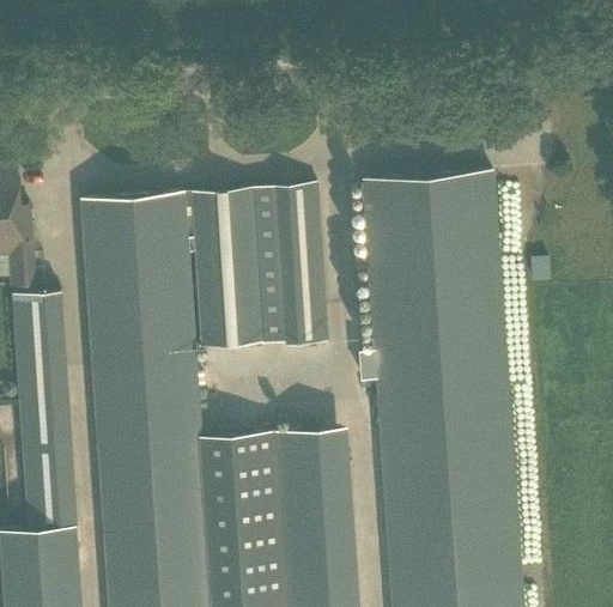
[(0,259),(8,259),(11,279),(11,291),(13,291),(38,289),(32,208),(20,208),(19,190),(18,167),(0,168),(0,259)]
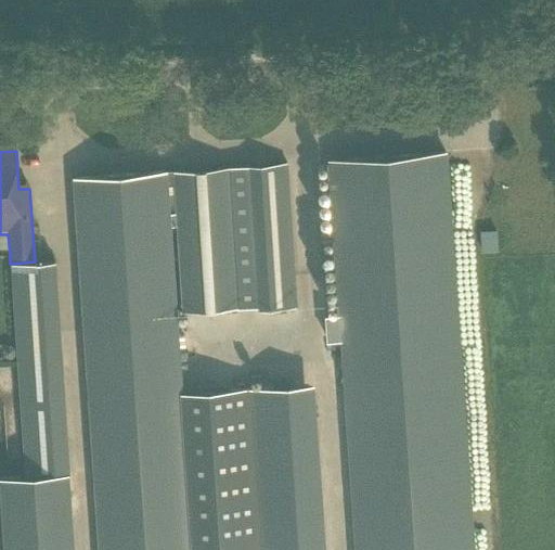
[(474,549),(447,155),(328,164),(355,549),(474,549)]
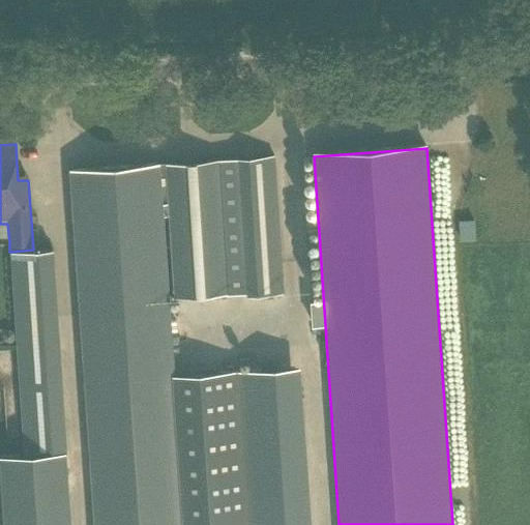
[(185,524),(175,379),(163,207),(169,207),(176,302),(248,297),(248,301),(284,298),(274,161),(167,168),(69,174),(93,524),(185,524)]
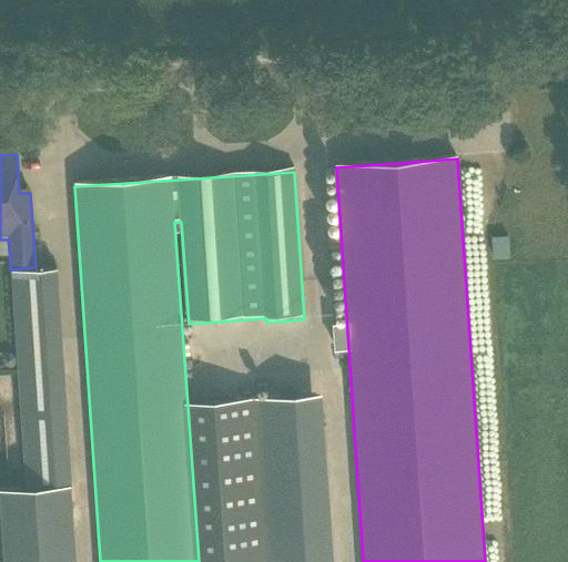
[(493,242),(492,242),(494,263),(509,262),(510,262),(508,241),(493,242)]
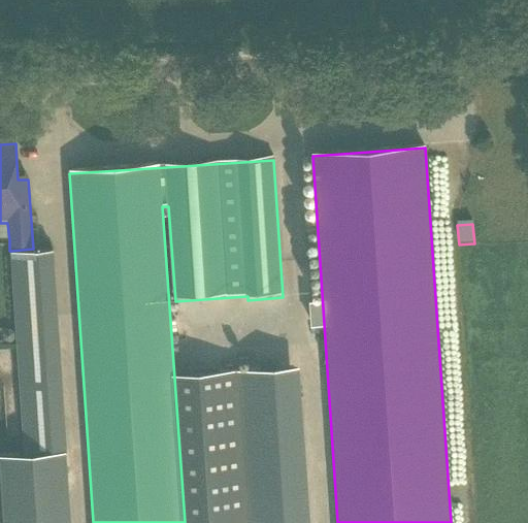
[(10,256),(25,457),(67,454),(53,253),(10,256)]
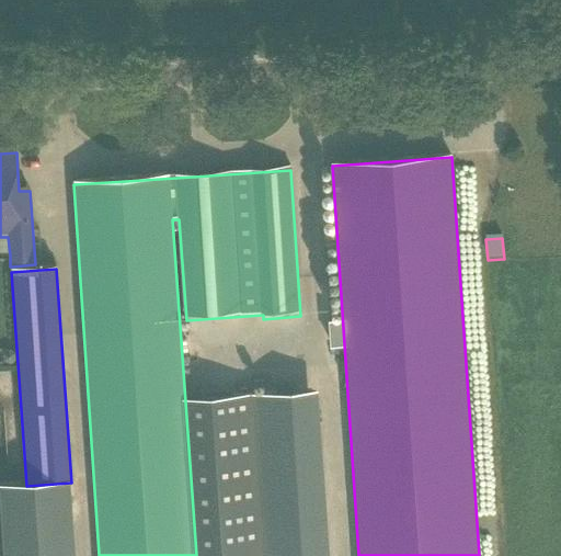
[(8,353),(1,358),(2,365),(10,369),(15,364),(14,356),(8,353)]
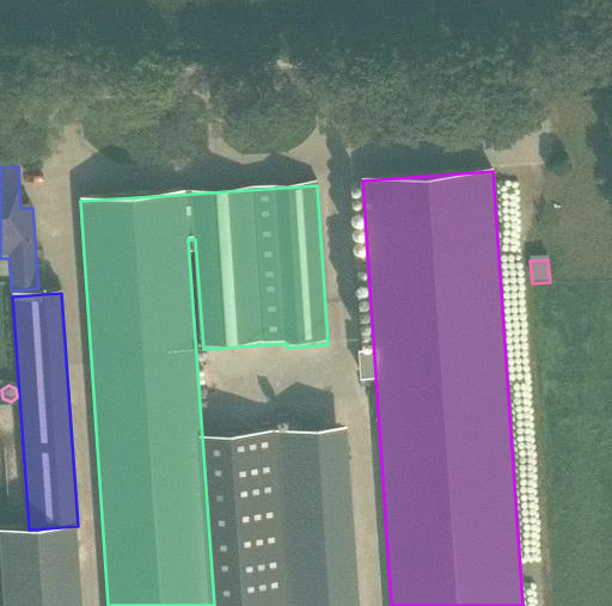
[(359,605),(347,428),(271,433),(283,605),(359,605)]
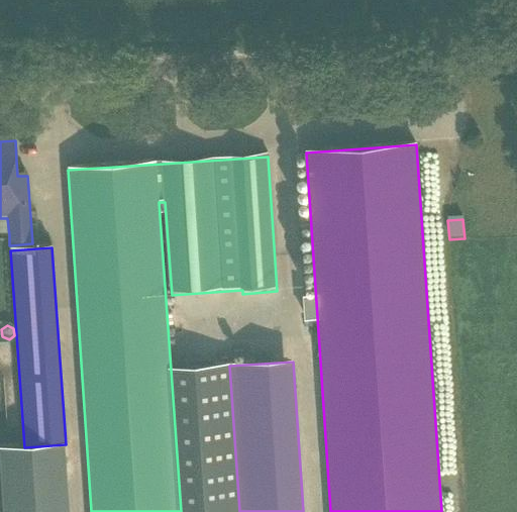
[(239,511),(229,366),(171,370),(181,511),(239,511)]
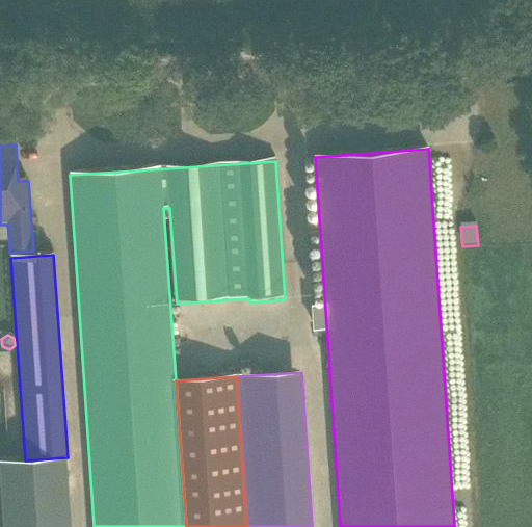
[(25,460),(0,460),(0,475),(3,526),(72,526),(68,457),(25,460)]
